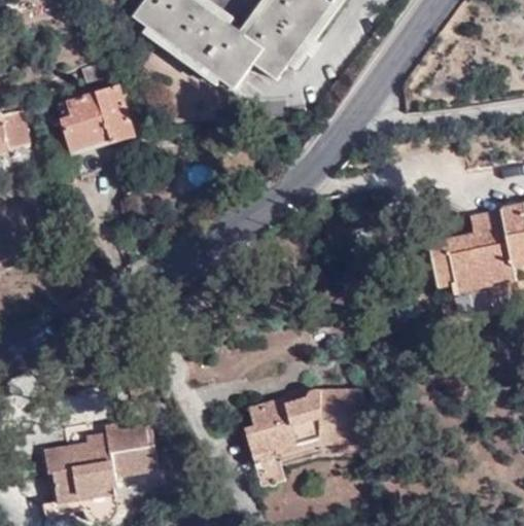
[(144,26),(140,31),(213,83),(218,77),(232,88),(250,62),(274,79),(332,0),(259,0),(237,32),(213,13),(222,0),(141,0),(130,15),(144,26)]
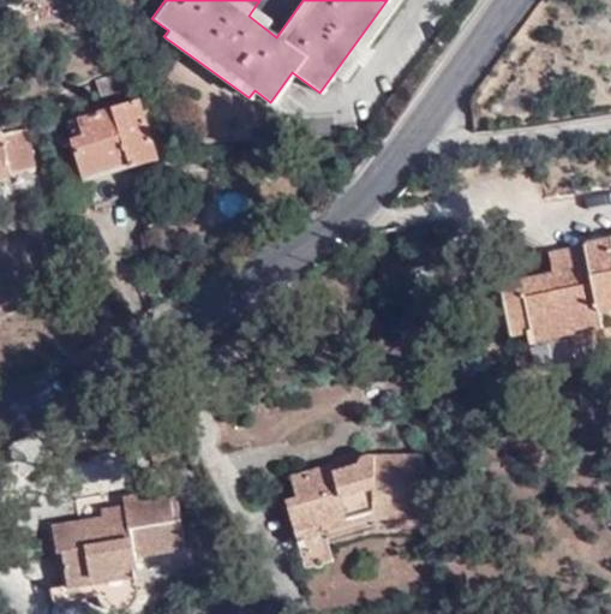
[(111,75),(91,81),(99,101),(118,94),(111,75)]
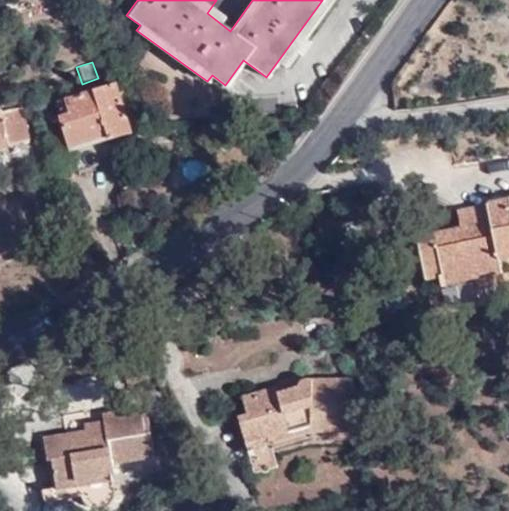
[(114,85),(54,103),(67,148),(105,136),(107,140),(128,134),(114,85)]
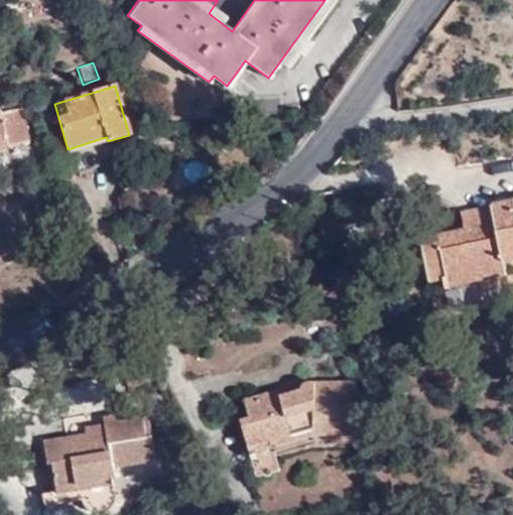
[(0,148),(24,142),(15,110),(0,114),(0,148)]
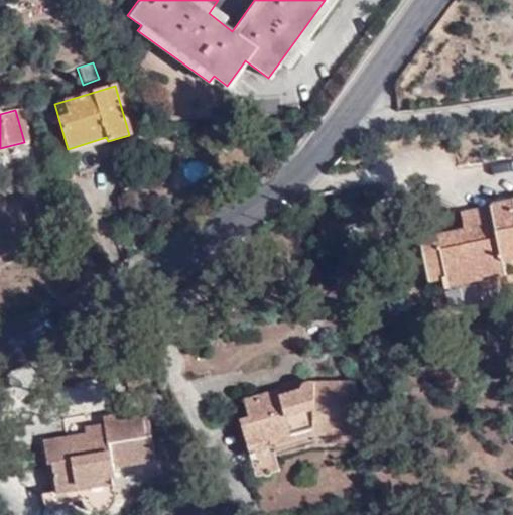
[(512,199),(489,205),(493,222),(461,229),(417,239),(426,282),(440,279),(442,289),(512,271),(512,199)]
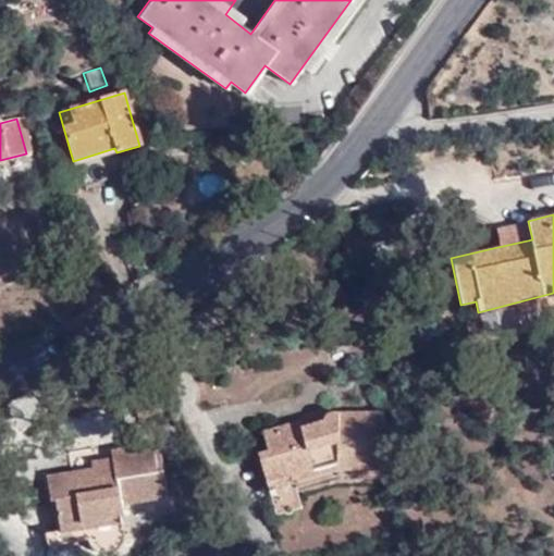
[(532,239),(528,221),(495,230),(497,247),(532,239)]
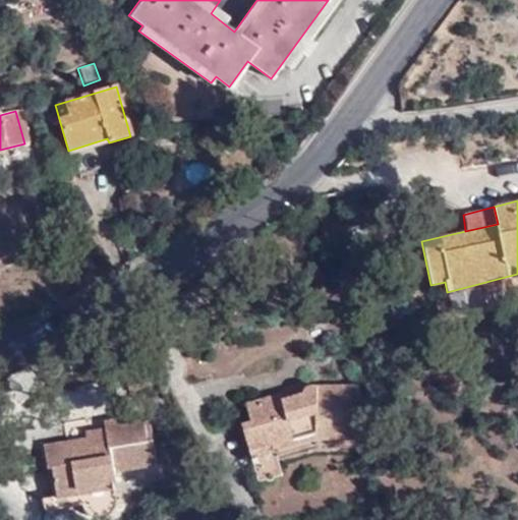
[(314,437),(317,443),(356,442),(355,384),(310,385),(300,389),(301,395),(281,401),(279,394),(245,404),(251,422),(240,425),(252,465),(275,457),(272,449),(314,437)]
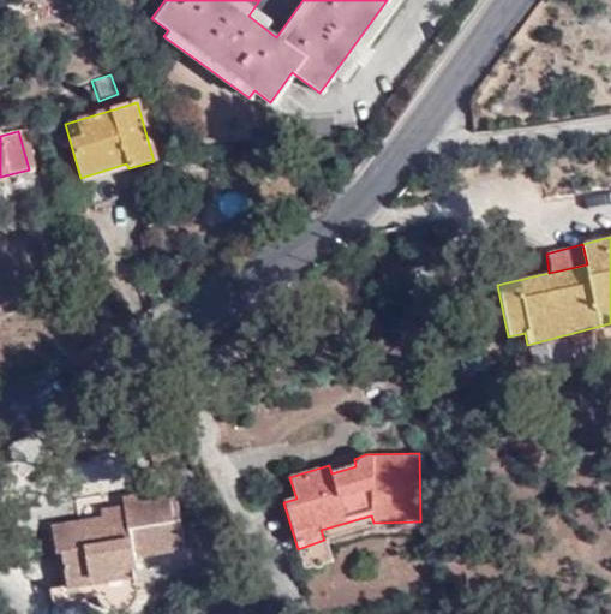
[(169,492),(121,498),(125,512),(51,525),(55,554),(60,554),(63,573),(46,577),(51,604),(141,590),(135,559),(186,549),(179,504),(172,504),(169,492)]
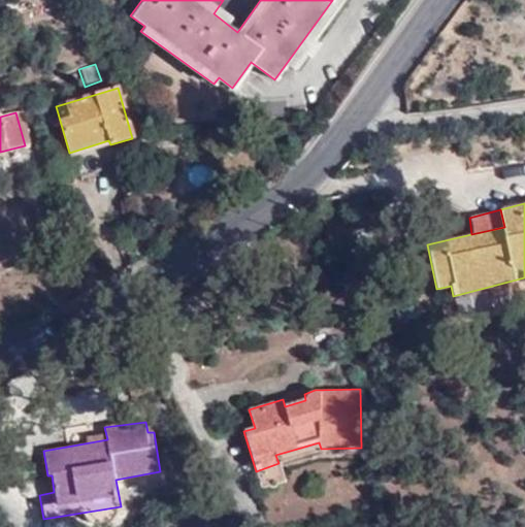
[(279,463),(321,449),(319,442),(275,455),(279,463)]
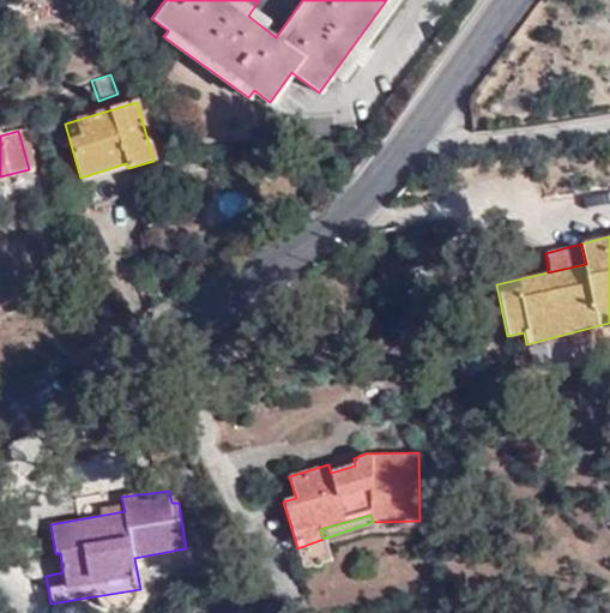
[(330,556),(324,539),(297,548),(303,564),(330,556)]
